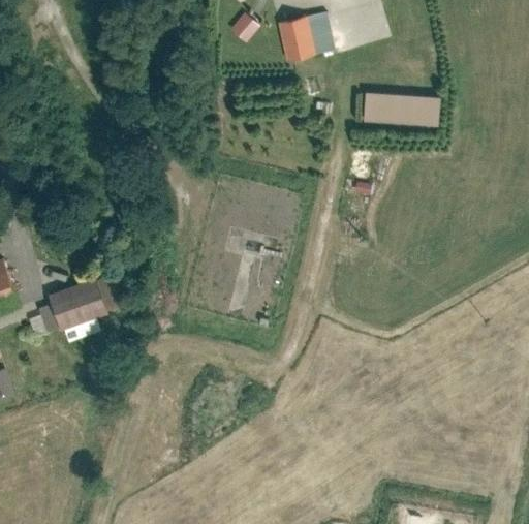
[(245,13),(229,31),(245,44),(260,28),(245,13)]
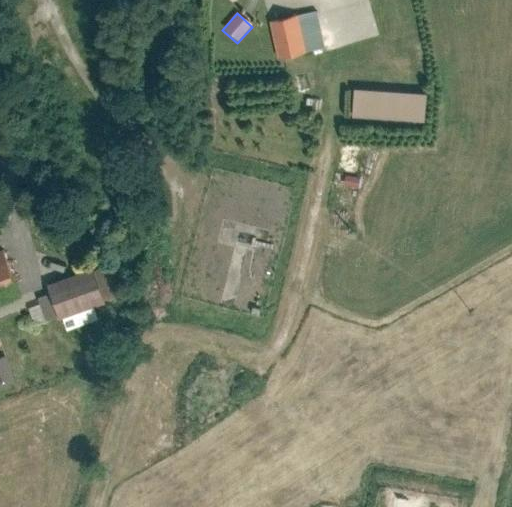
[(317,13),(270,24),(278,61),(325,51),(317,13)]
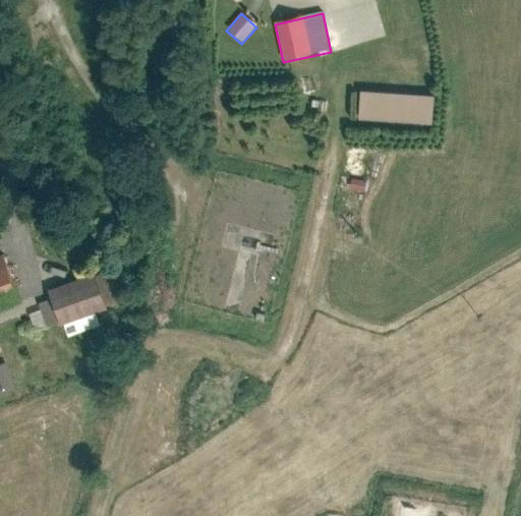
[(437,96),(359,91),(357,121),(435,126),(437,96)]
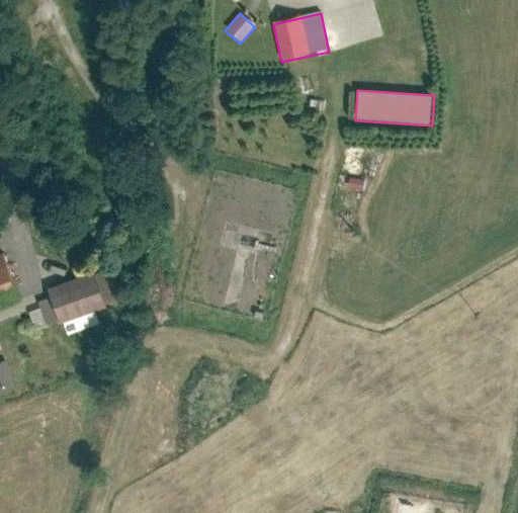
[(0,311),(21,304),(3,253),(0,254),(0,311)]
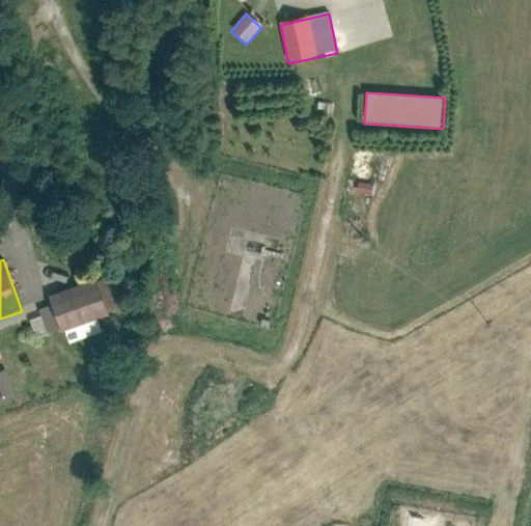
[(118,272),(99,280),(110,313),(131,306),(118,272)]
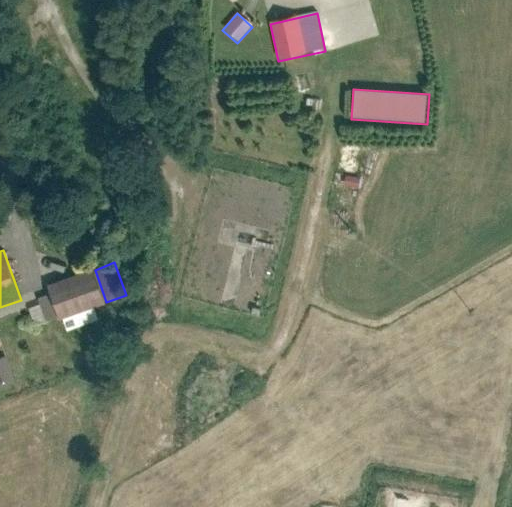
[(94,268),(47,284),(59,319),(106,302),(95,270),(94,268)]
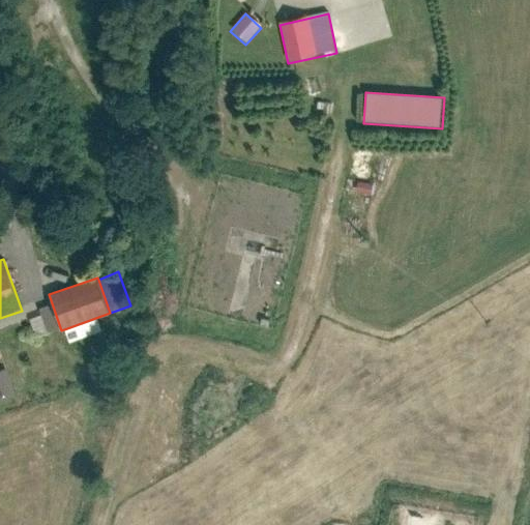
[(46,313),(28,319),(34,339),(53,332),(46,313)]
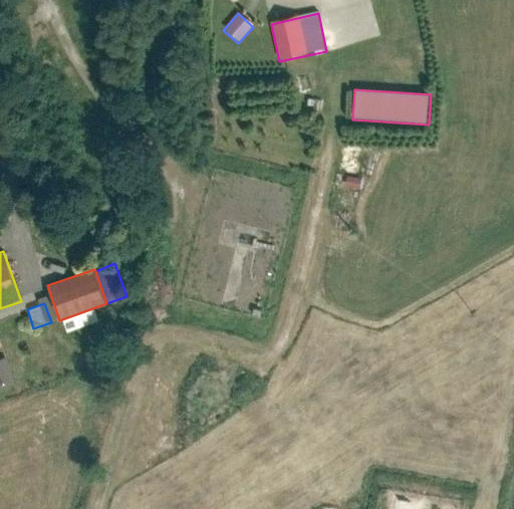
[(7,359),(0,360),(0,386),(14,383),(7,359)]
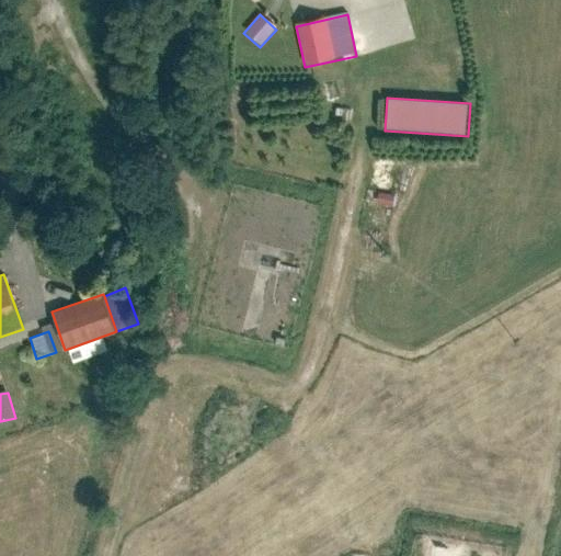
All buildings are outlined.
